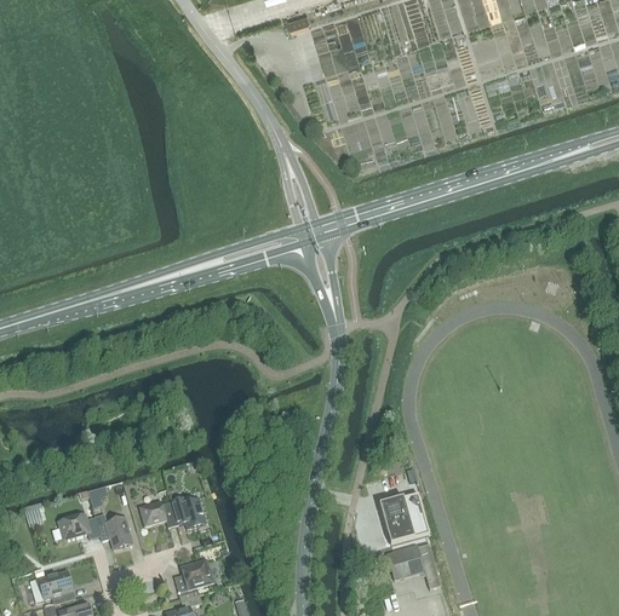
[(286,19),(290,32),(309,26),(305,15),(286,19)]
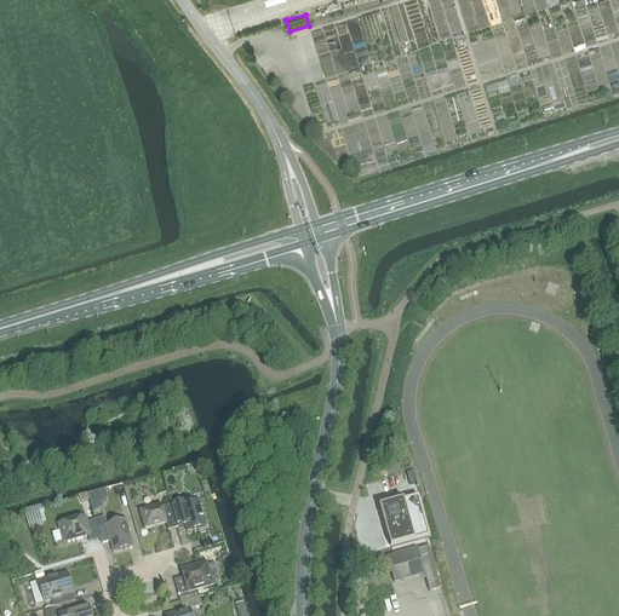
[(184,498),(168,501),(176,524),(184,523),(185,529),(206,523),(199,499),(185,502),(184,498)]
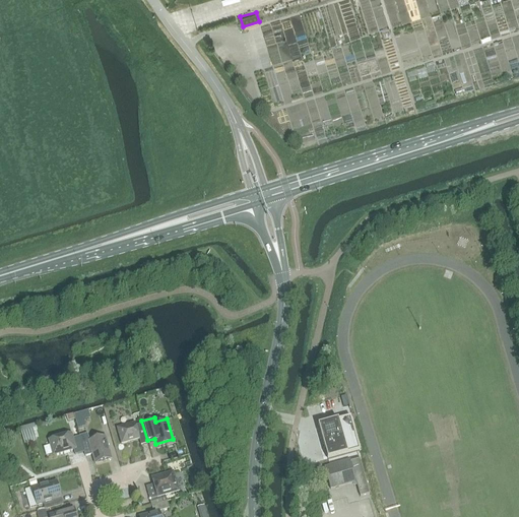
[(147,440),(141,421),(135,423),(134,419),(116,425),(120,442),(138,437),(140,443),(147,440)]
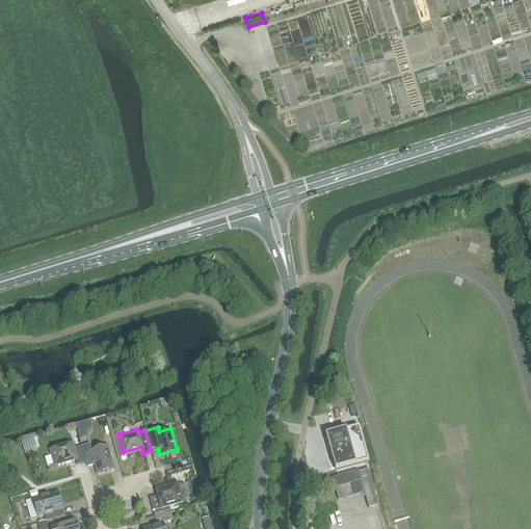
[(359,429),(323,439),(332,468),(355,460),(368,458),(359,429)]
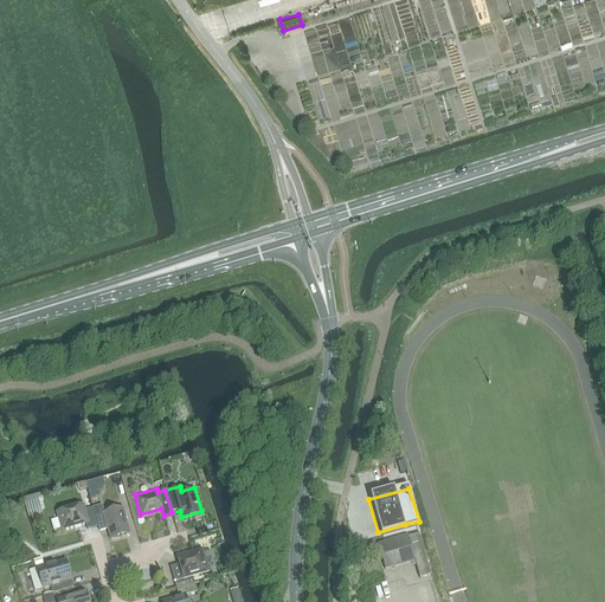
[(82,502),(56,509),(60,528),(77,523),(84,520),(87,526),(97,523),(92,505),(84,507),(82,502)]
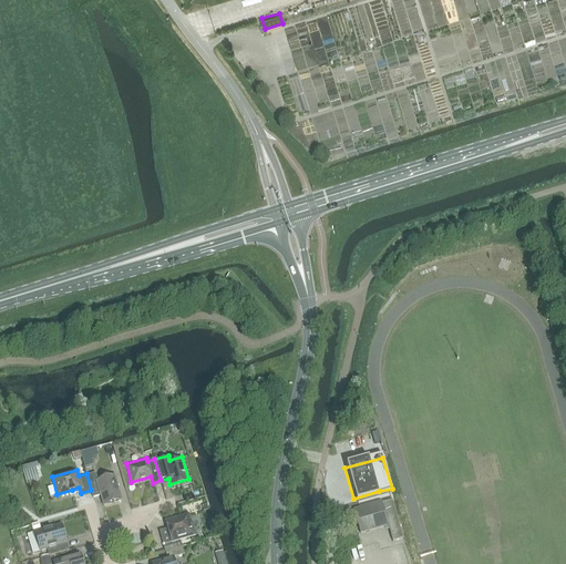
[(94,471),(86,473),(91,490),(92,494),(100,492),(102,503),(121,498),(114,473),(96,478),(94,471)]
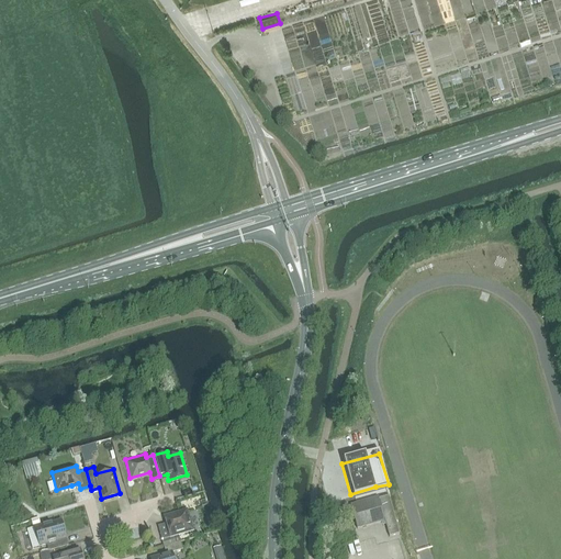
[(349,502),(357,525),(384,517),(389,534),(399,530),(388,493),(378,495),(378,494),(349,502)]
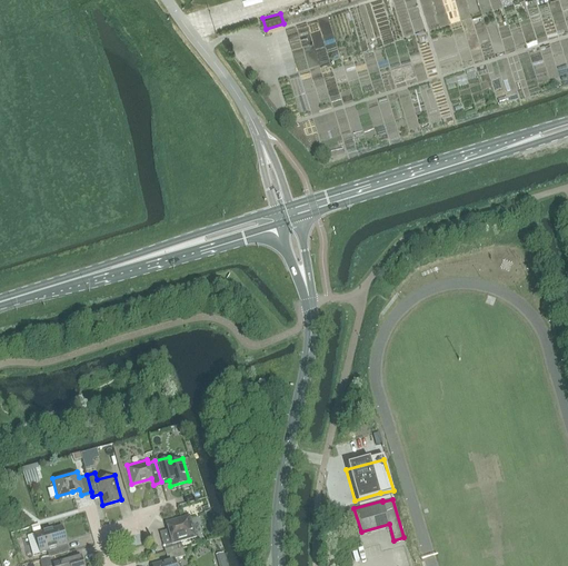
[(159,530),(161,539),(162,544),(195,535),(189,514),(165,520),(167,527),(159,530)]
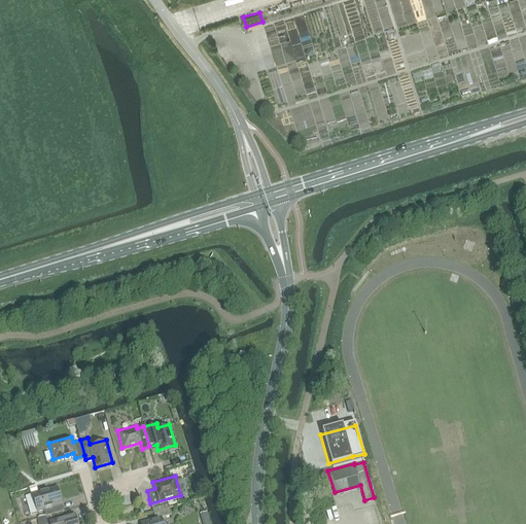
[(44,514),(63,509),(57,485),(31,492),(36,510),(42,508),(44,514)]
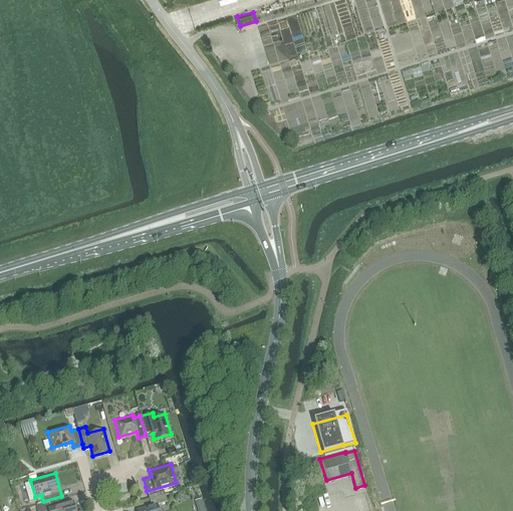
[(159,510),(157,503),(166,500),(164,493),(149,497),(151,504),(136,508),(137,510),(159,510)]
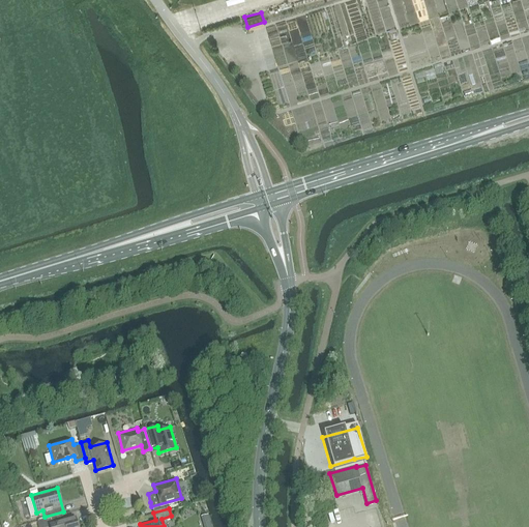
[(50,526),(78,526),(75,515),(49,522),(50,526)]
